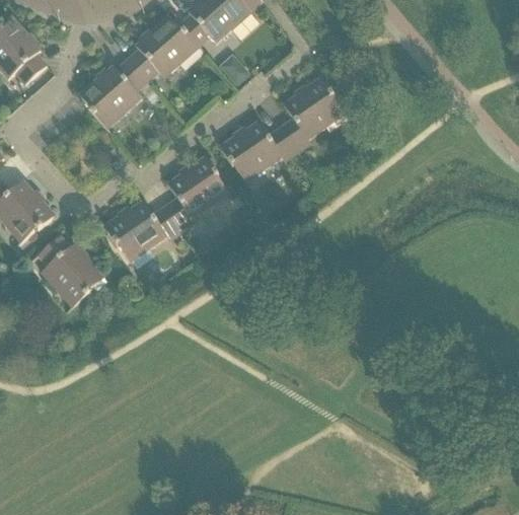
[(178,25),(177,26),(182,32),(184,30),(205,52),(200,46),(210,37),(216,43),(233,27),(230,24),(247,9),(250,12),(250,11),(251,12),(263,2),(262,0),(201,0),(188,11),(191,15),(178,25)]
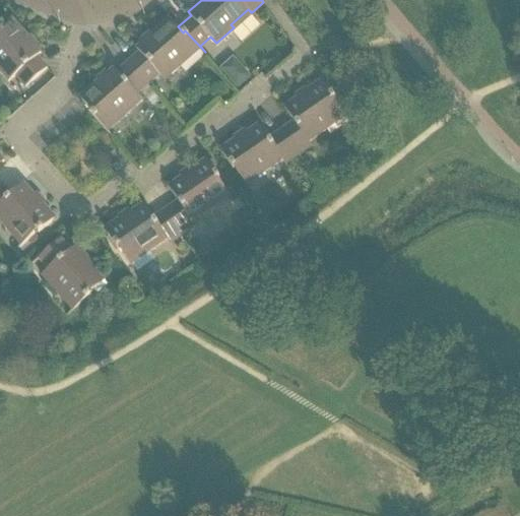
[(15,73),(25,84),(48,65),(38,54),(41,51),(28,37),(29,36),(11,15),(0,25),(0,68),(9,78),(15,73)]
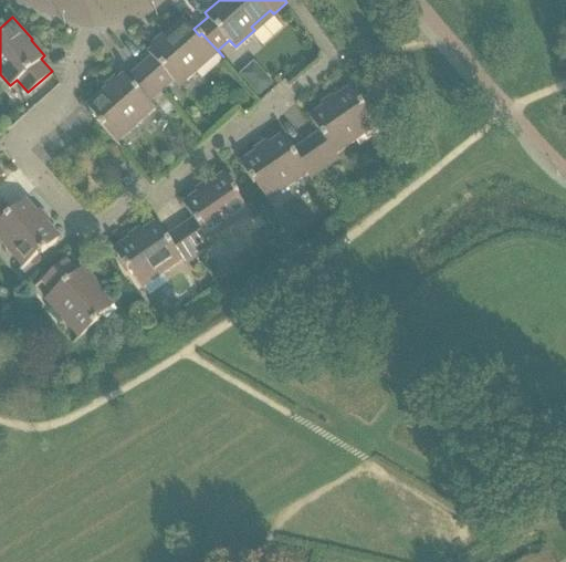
[(152,53),(140,64),(161,87),(173,77),(179,84),(198,68),(195,64),(213,48),(217,51),(222,58),(223,56),(201,33),(199,35),(194,29),(195,28),(185,17),(184,18),(163,35),(164,37),(148,50),(152,53)]
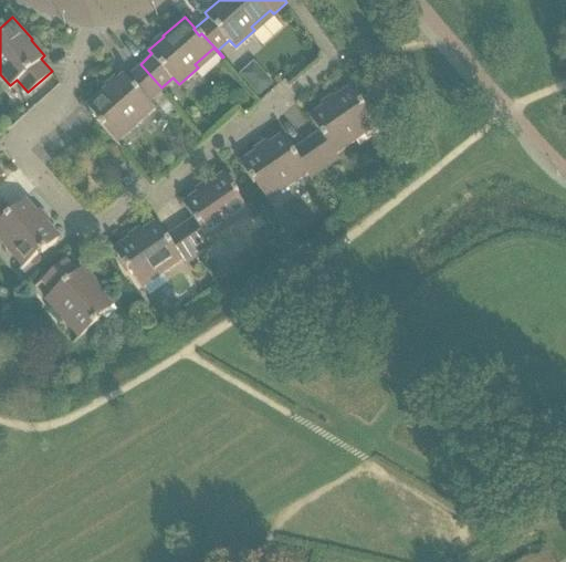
[(259,92),(274,77),(254,56),(239,70),(259,92)]
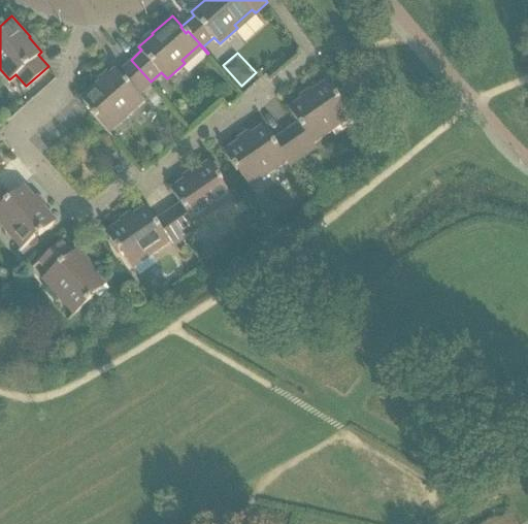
[(101,78),(80,96),(94,112),(93,113),(108,131),(109,130),(106,127),(124,111),(127,115),(144,98),(139,92),(151,82),(131,60),(119,70),(116,67),(102,79),(101,78)]
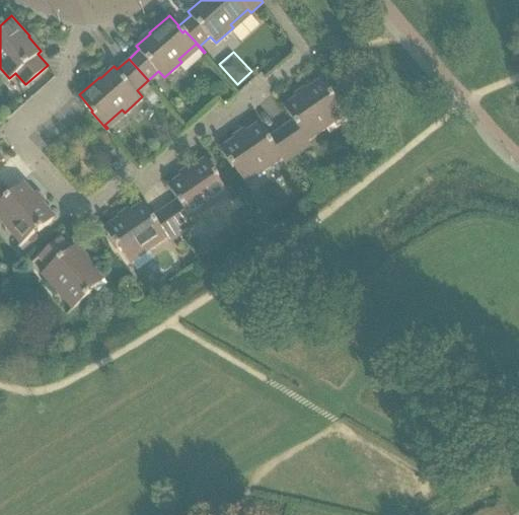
[(294,120),(282,128),(298,152),(311,143),(308,139),(345,114),(334,96),(335,95),(321,77),(304,88),(305,89),(283,104),(294,120)]
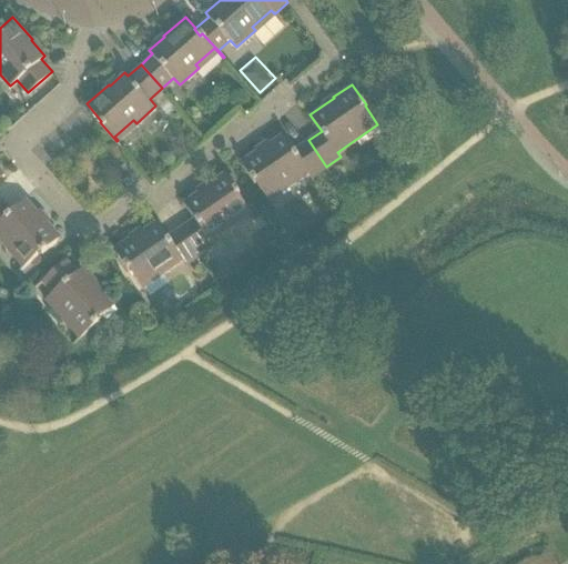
[(166,99),(160,104),(166,112),(173,106),(166,99)]
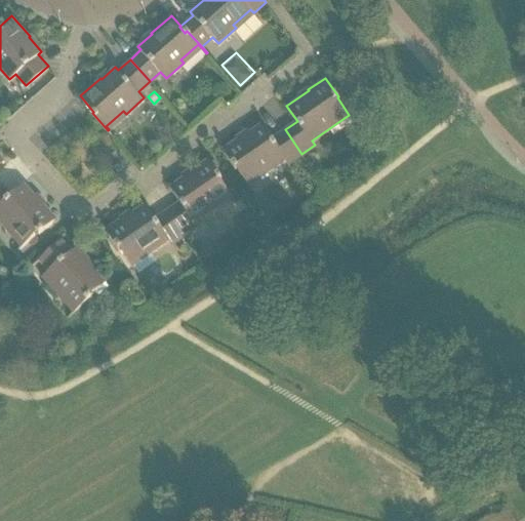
[(301,154),(285,129),(273,137),(261,122),(240,137),(239,136),(221,149),(235,167),(237,166),(248,185),(285,159),(288,163),(301,154)]
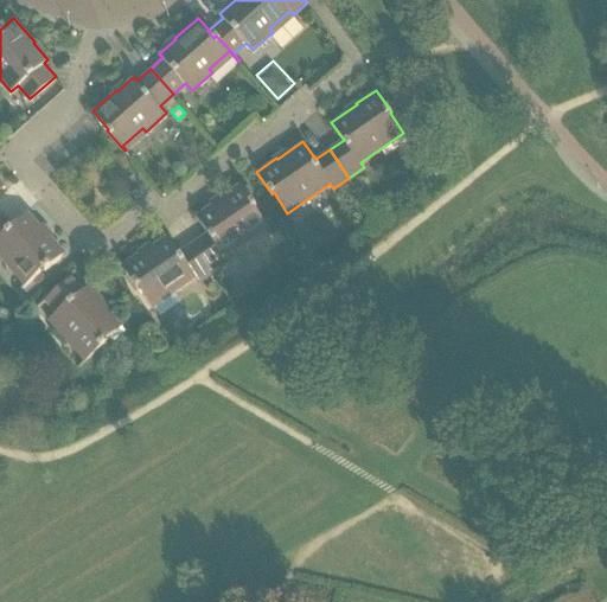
[(208,231),(193,241),(213,270),(229,260),(225,255),(246,242),(242,238),(264,223),(267,226),(268,225),(255,205),(256,204),(255,202),(241,183),(221,196),(222,197),(196,215),(208,231)]
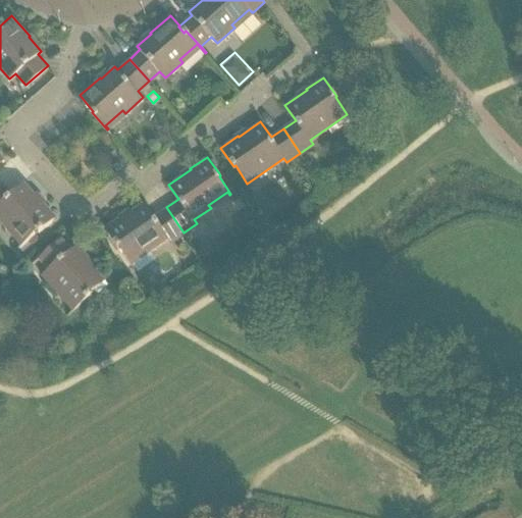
[(1,182),(0,182),(0,219),(5,225),(8,223),(23,241),(20,243),(21,244),(38,230),(39,231),(41,229),(56,216),(42,201),(42,202),(23,182),(10,193),(1,182)]
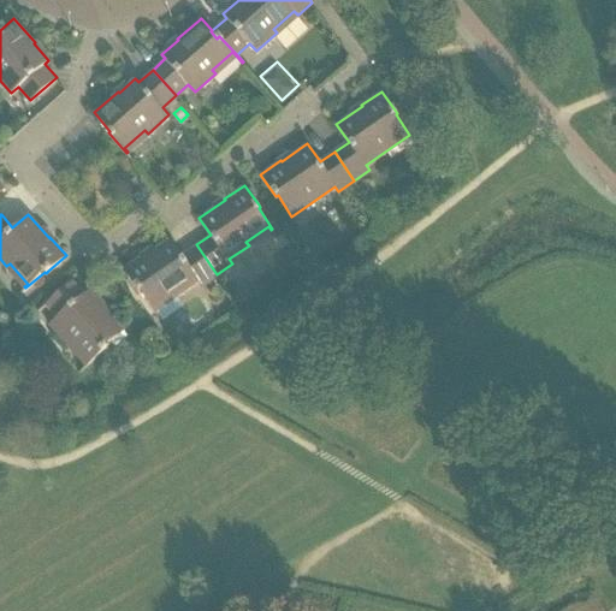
[(217,274),(196,244),(182,255),(171,238),(144,255),(143,255),(123,268),(138,291),(141,290),(154,310),(197,280),(201,285),(217,274)]
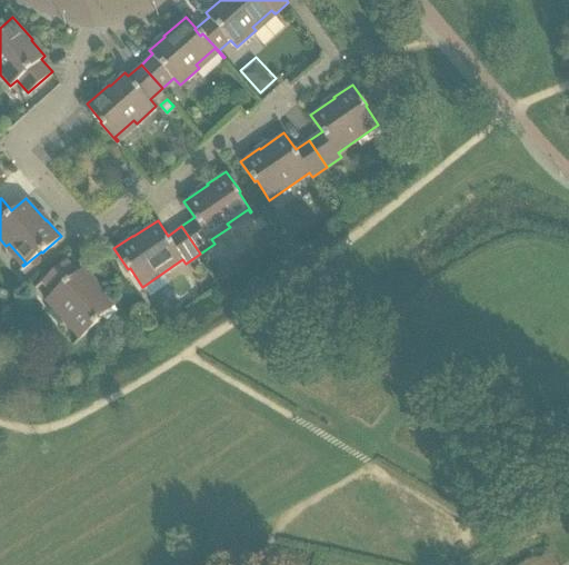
[(49,274),(42,279),(53,293),(46,298),(62,317),(67,315),(83,334),(79,337),(80,337),(99,321),(98,319),(115,305),(110,298),(96,281),(95,283),(81,268),(77,271),(66,258),(49,274)]
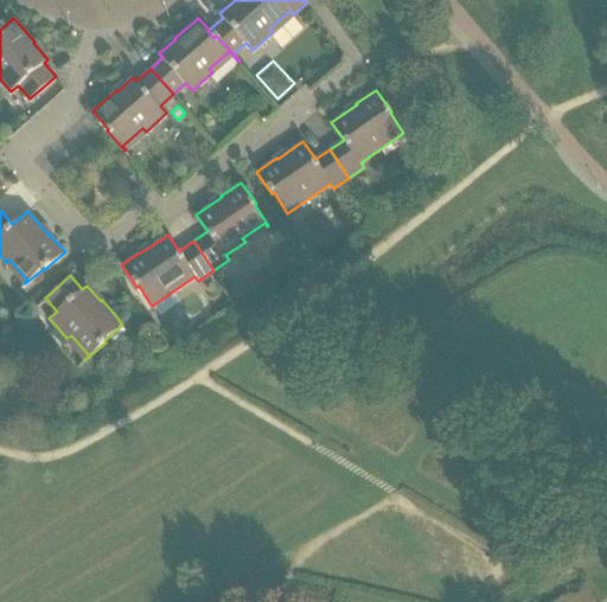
[(242,282),(230,289),(236,299),(248,292),(242,282)]
